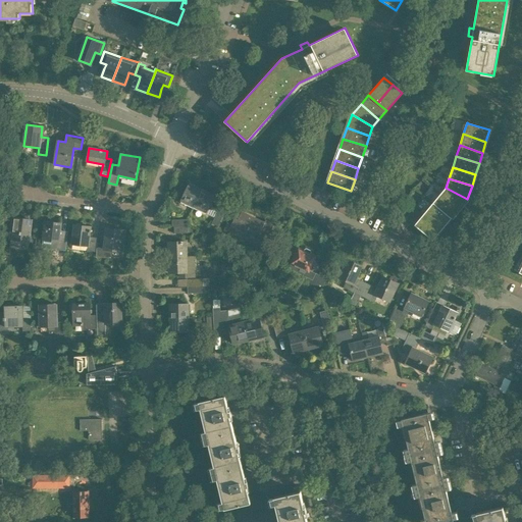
[(180,201),(194,207),(202,190),(189,184),(180,201)]
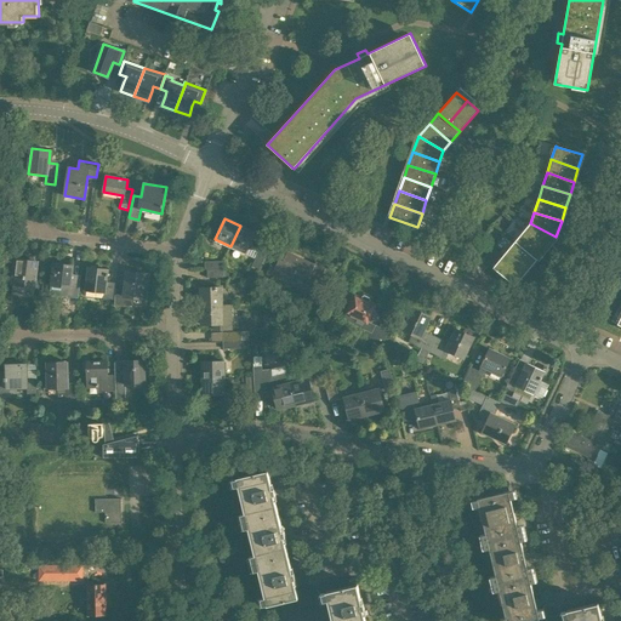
[(530,223),(523,232),(546,250),(556,237),(530,223)]
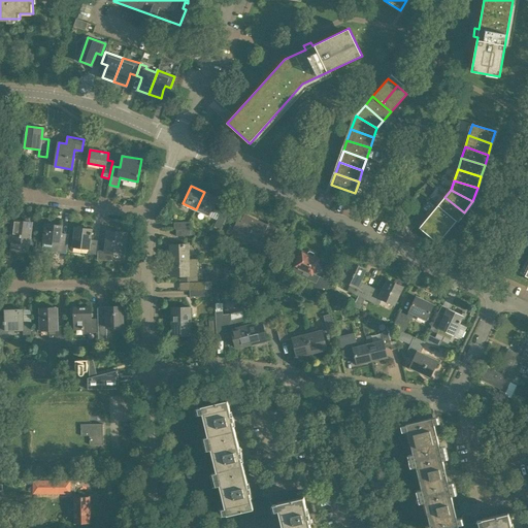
[(204,192),(196,209),(208,216),(217,198),(204,192)]
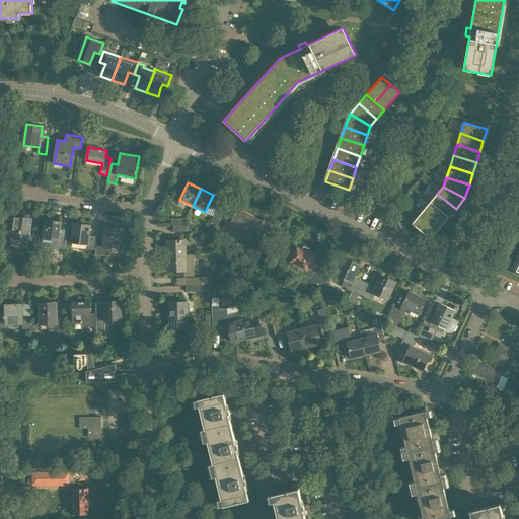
[(437,194),(430,202),(439,210),(448,217),(456,209),(437,194)]
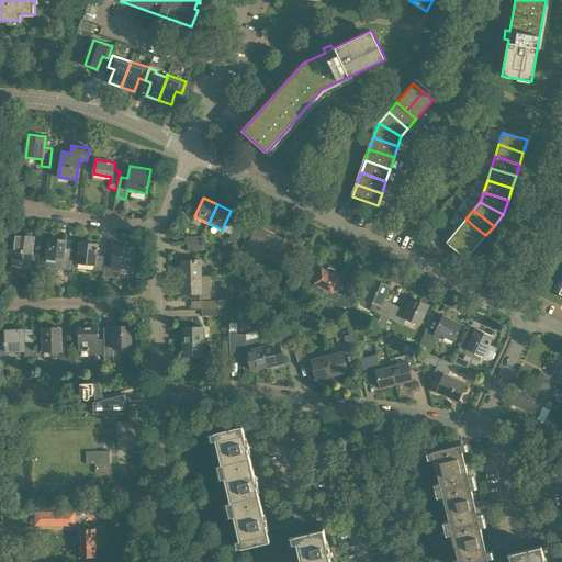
[(457,231),(449,238),(454,243),(459,247),(475,227),(465,218),(457,231)]
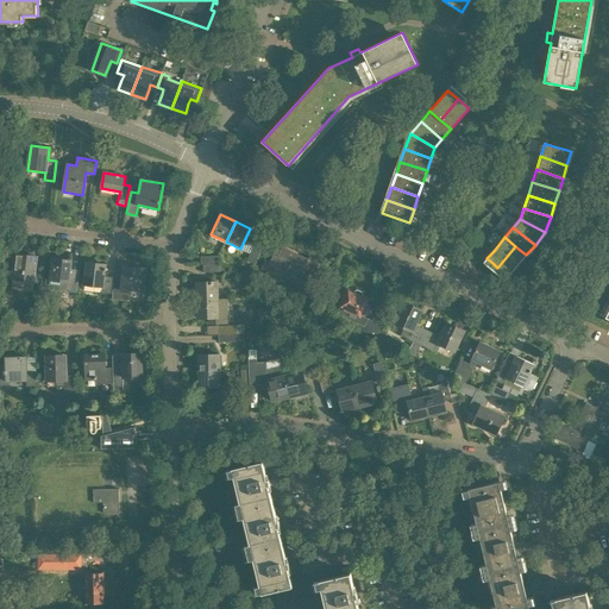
[(300,277),(309,282),(319,262),(319,261),(311,257),(308,259),(283,248),(284,245),(275,240),(262,268),(271,272),(275,265),(288,272),(290,268),(302,274),(300,277)]
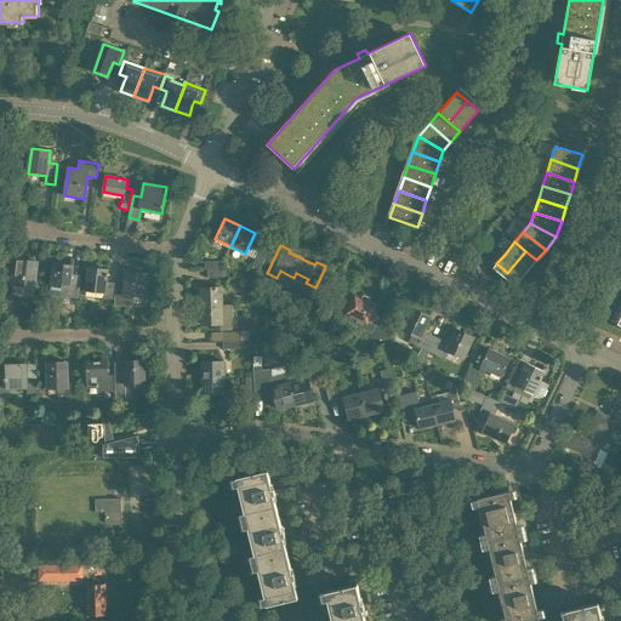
[(252,266),(260,269),(267,251),(261,249),(252,266)]
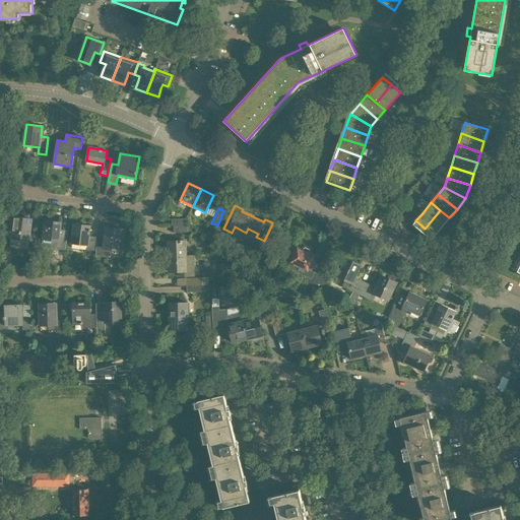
[(440,210),(425,229),(434,236),(449,217),(440,210)]
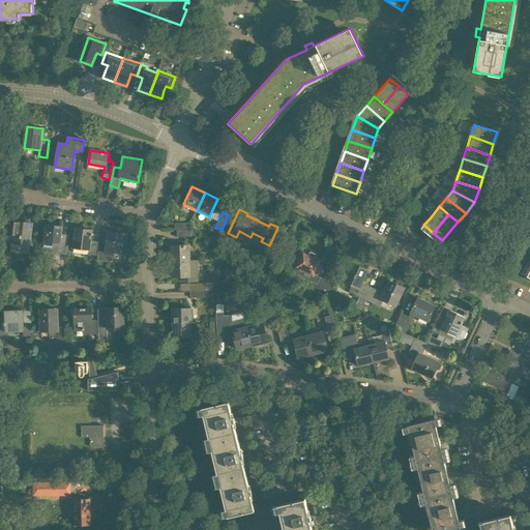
[(10,243),(29,245),(32,224),(13,221),(10,243)]
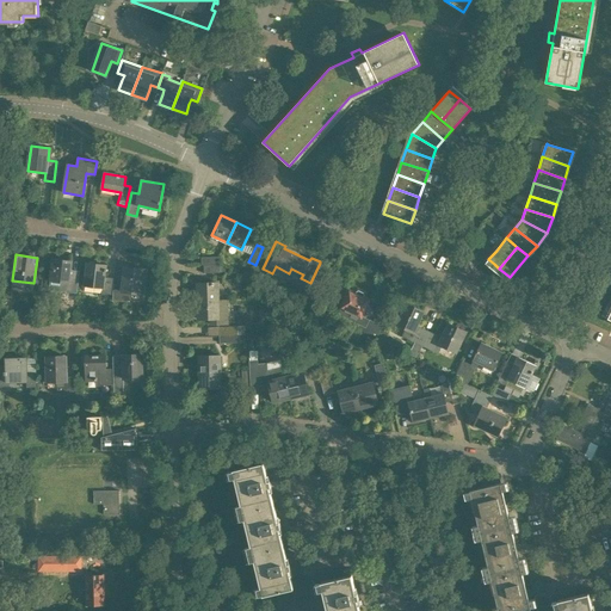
[(66,282),(65,292),(76,294),(79,276),(71,275),(72,261),(53,259),(50,281),(66,282)]
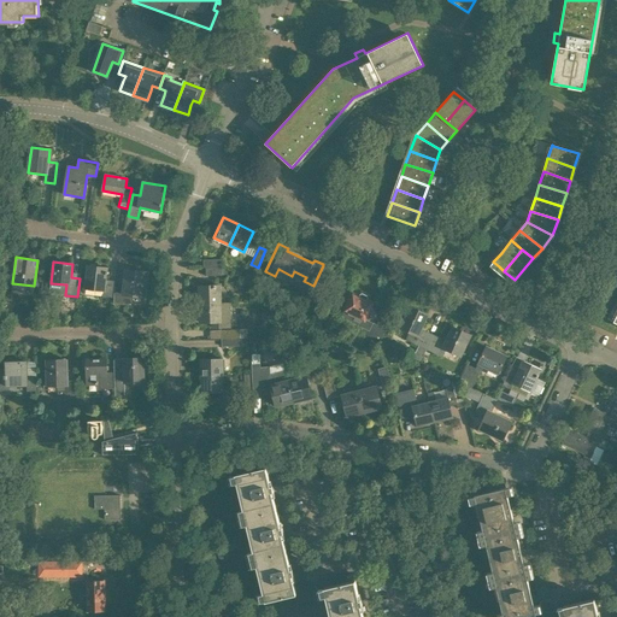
[(103,297),(113,298),(115,287),(116,281),(105,280),(107,268),(88,265),(86,288),(104,291),(103,297)]
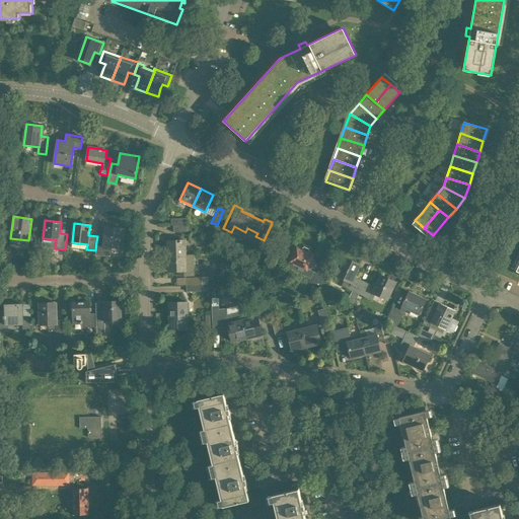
[(96,241),(95,250),(95,255),(110,256),(112,248),(121,249),(123,229),(106,227),(104,242),(96,241)]
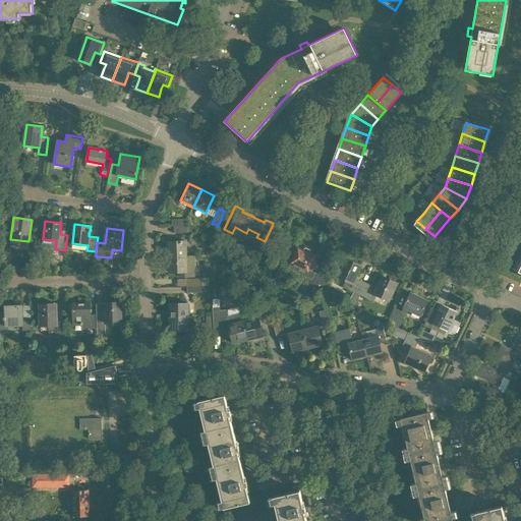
[(168,242),(169,257),(186,255),(186,241),(168,242)]
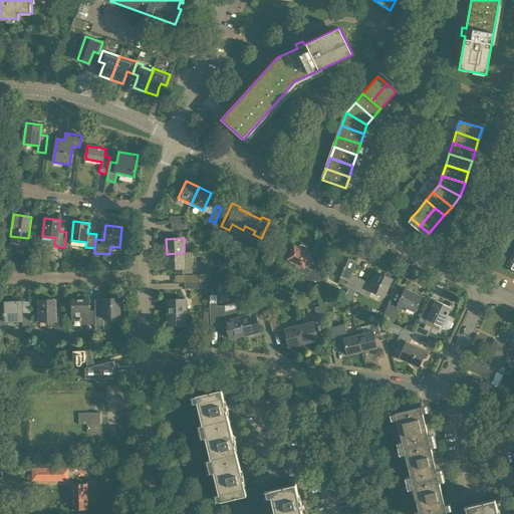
[(287,259),(285,265),(302,273),(298,283),(316,286),(322,274),(311,269),(310,269),(304,266),(310,252),(305,250),(306,246),(301,244),(298,247),(292,244),(289,249),(291,250),(287,259)]
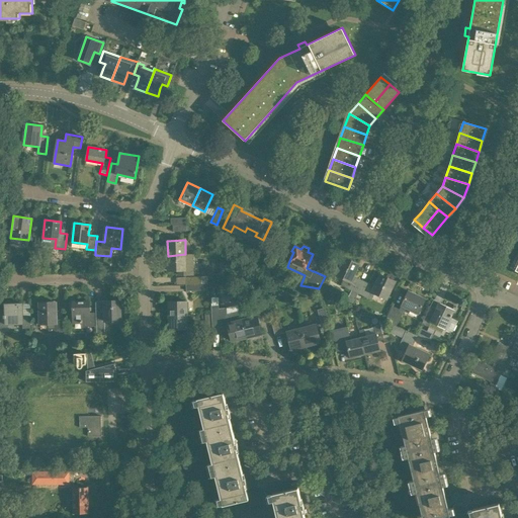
[(185,254),(168,256),(168,270),(179,270),(179,275),(193,275),(193,254),(185,254)]
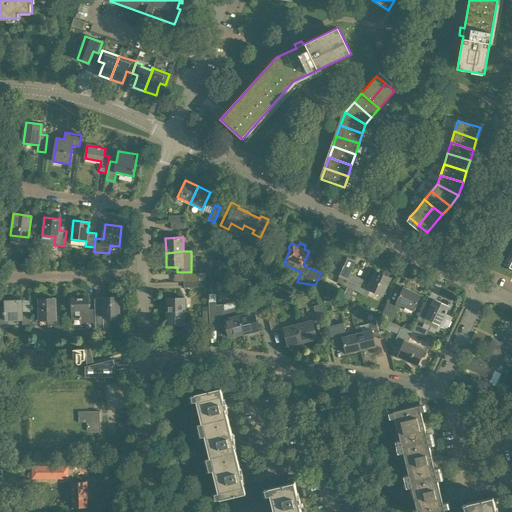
[(349,272),(354,261),(340,254),(332,271),(338,274),(335,280),(342,284),(354,290),(360,277),(349,272)]
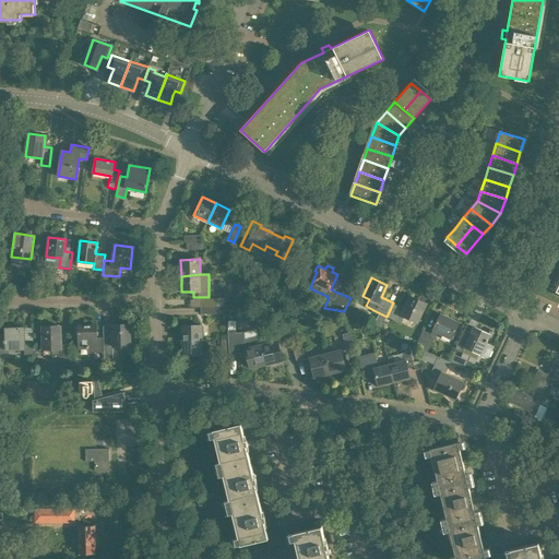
[(274,283),(269,296),(275,299),(281,286),(274,283)]
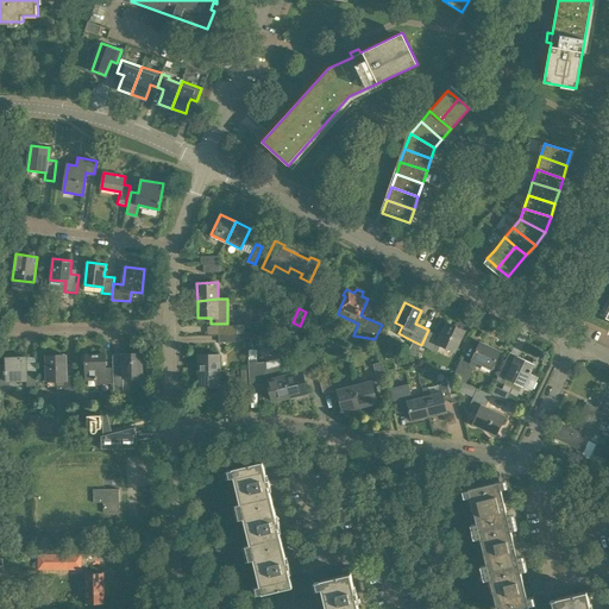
[(428,330),(421,345),(435,351),(439,344),(454,351),(464,331),(447,322),(441,337),(428,330)]
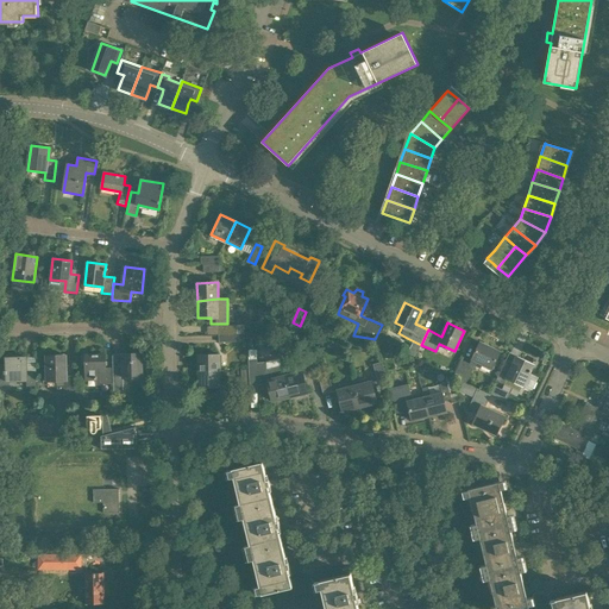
[(453,376),(466,382),(473,366),(476,366),(478,362),(491,368),(500,351),(481,341),(472,358),(470,363),(462,359),(453,376)]
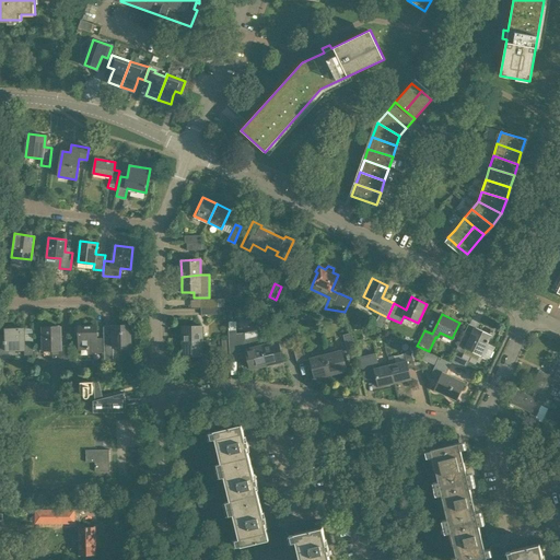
[(230,356),(237,356),(237,352),(246,352),(251,369),(267,365),(259,337),(259,336),(245,339),(245,333),(236,334),(236,322),(229,322),(230,340),(230,356)]
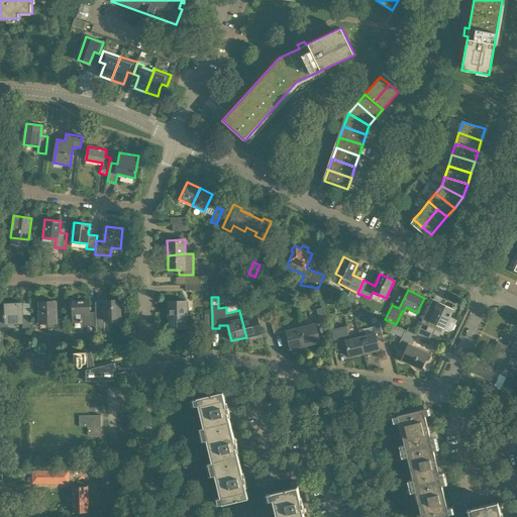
[(253,308),(239,311),(246,337),(261,333),(256,316),(269,313),(265,298),(251,301),(253,308)]
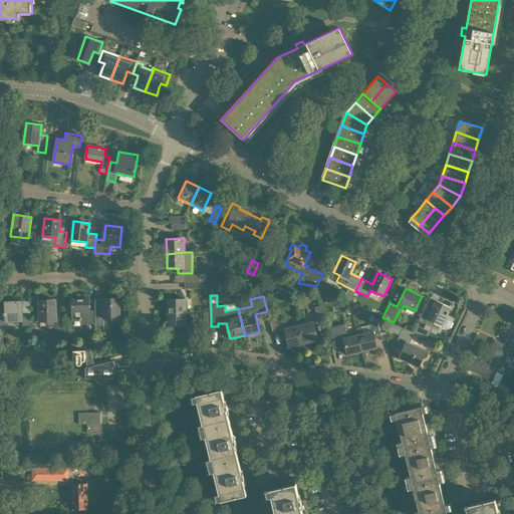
[(419,320),(426,324),(428,320),(441,326),(446,314),(447,315),(449,312),(448,312),(450,306),(437,300),(430,297),(426,306),(419,320)]
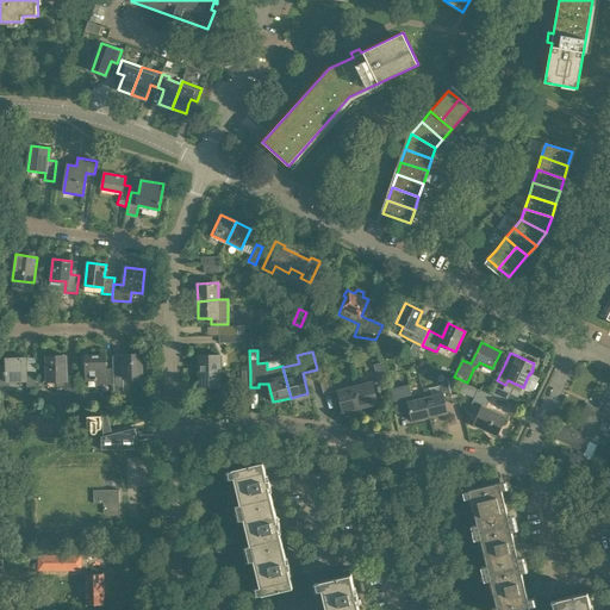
[(123,372),(113,372),(113,393),(124,392),(123,378),(142,378),(142,354),(122,355),(123,372)]
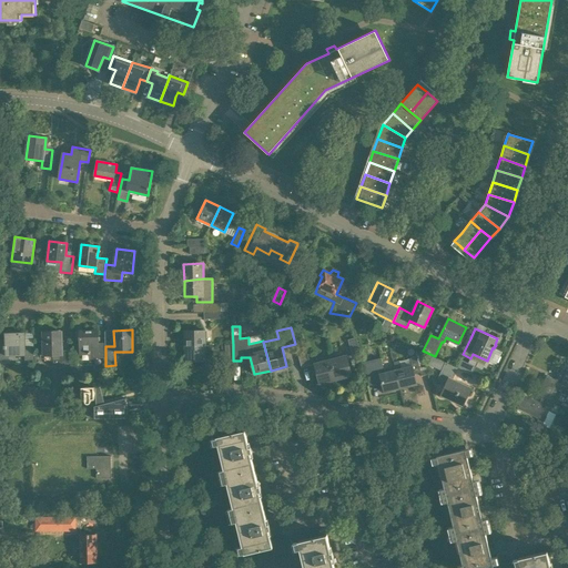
[(80,332),(80,353),(89,352),(89,358),(99,358),(105,357),(104,343),(99,343),(98,331),(80,332)]
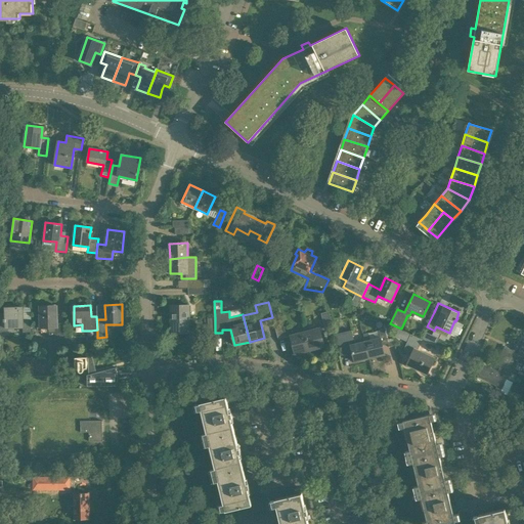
[(170,305),(170,319),(189,318),(189,305),(170,305)]
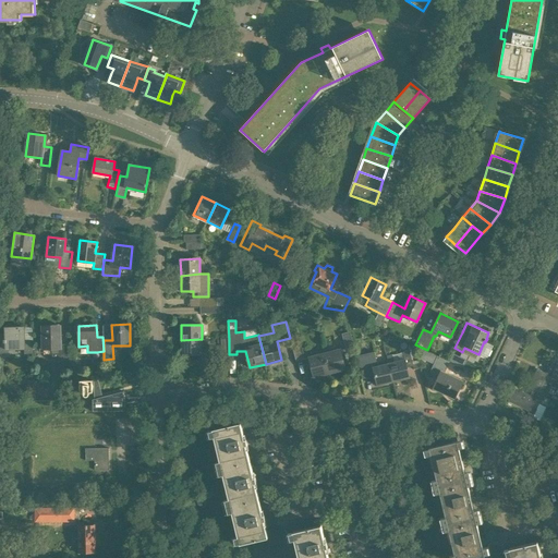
[(59,354),(59,361),(69,361),(68,344),(61,344),(61,326),(43,326),(43,349),(51,349),(52,355),(59,354)]
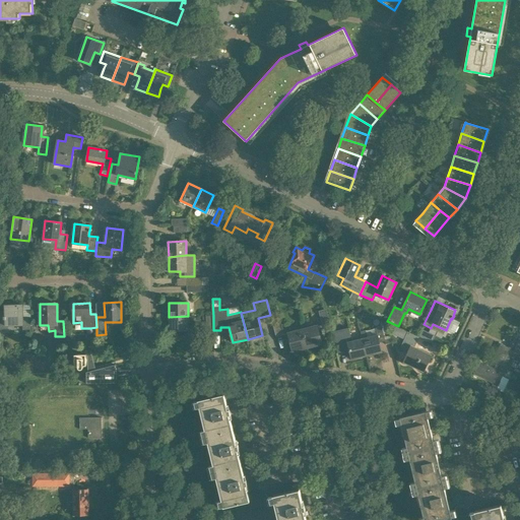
[(5,305),(5,312),(0,311),(0,328),(8,328),(8,326),(23,325),(23,327),(29,327),(29,317),(23,317),(23,314),(28,314),(28,305),(22,305),(5,305)]
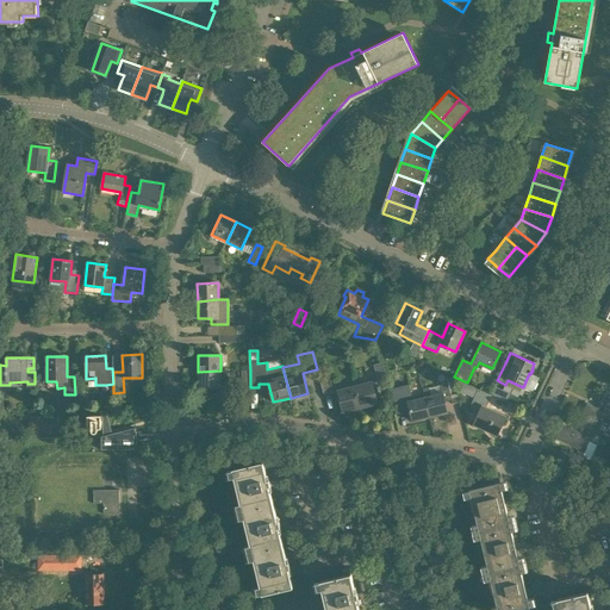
[(374,365),(378,381),(387,379),(383,362),(374,365)]
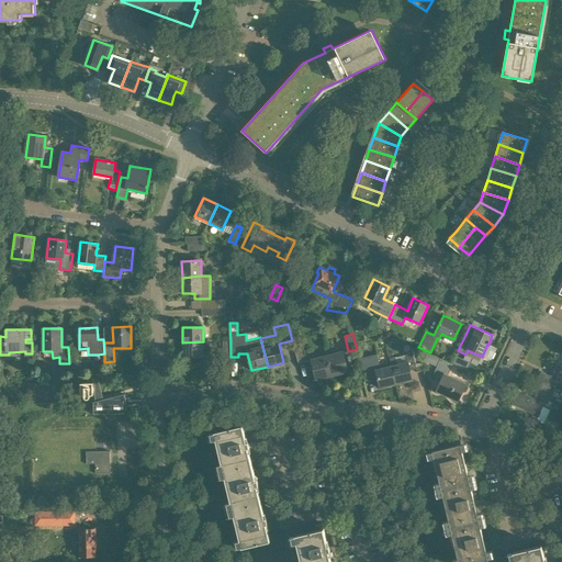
[(203,341),(182,343),(182,357),(203,357),(203,341)]
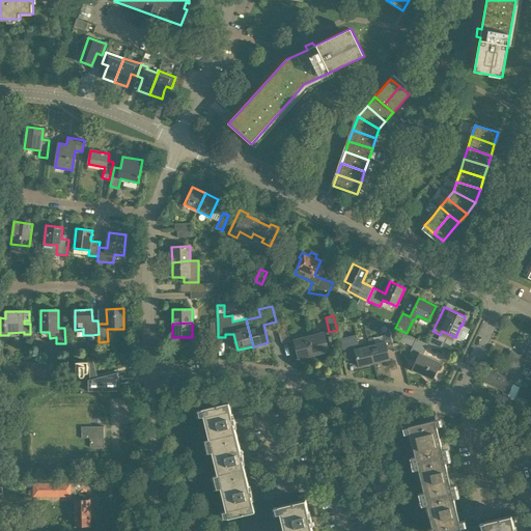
[(278,329),(282,343),(289,341),(286,328),(278,329)]
